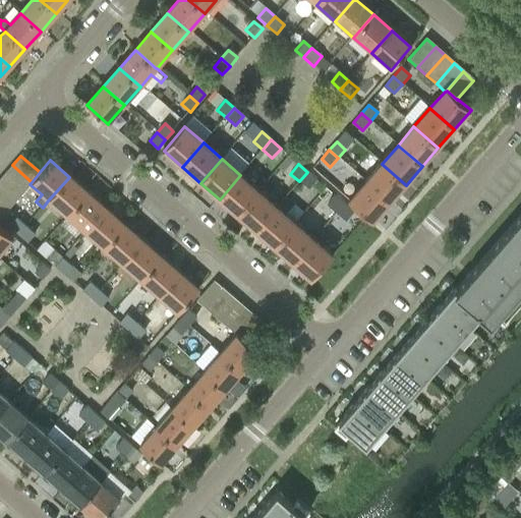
[(365,182),(390,204),(406,185),(382,164),(365,182)]
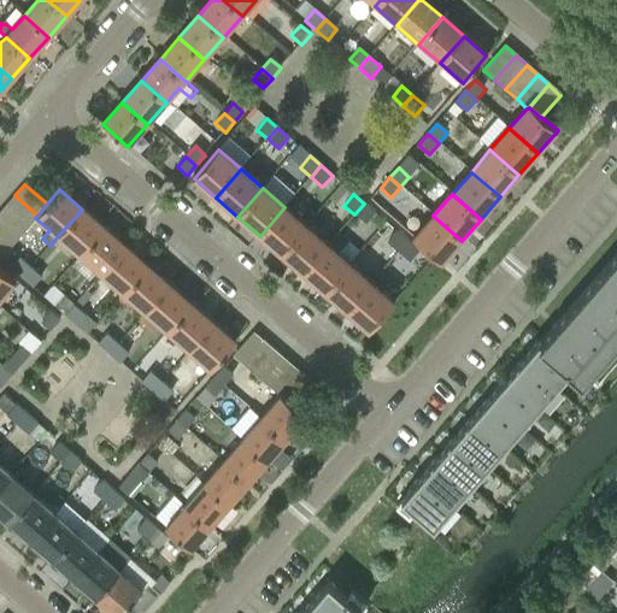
[(35,218),(37,216),(15,195),(5,206),(29,227),(35,218)]
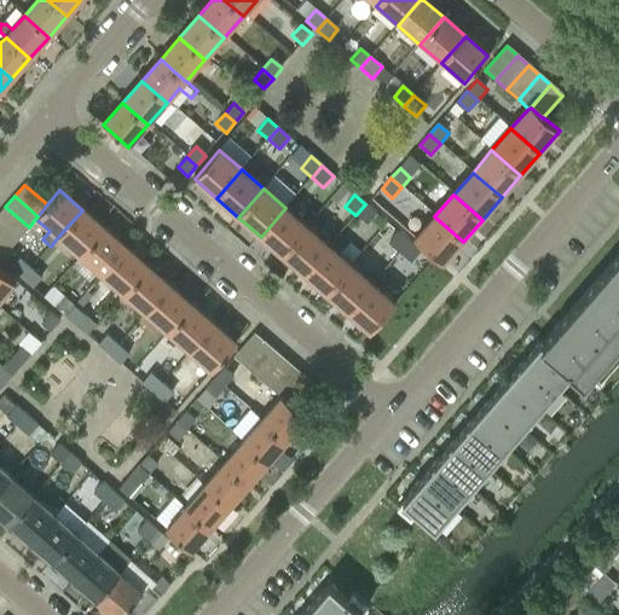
[(368,225),(377,214),(365,204),(356,215),(368,225)]
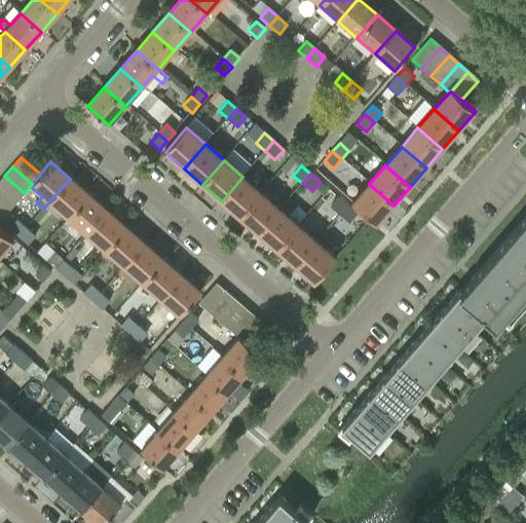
[(0,189),(16,202),(25,193),(4,176),(0,181),(0,189)]
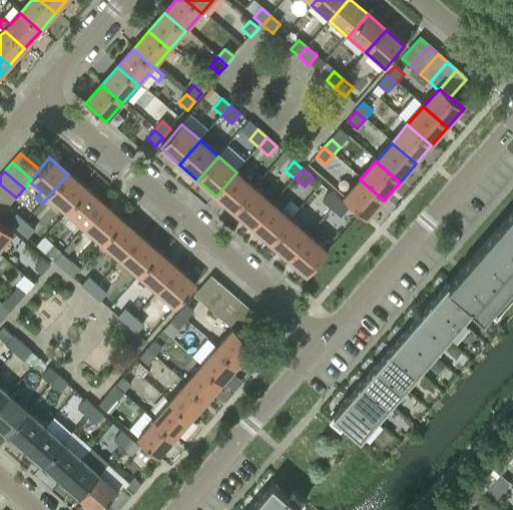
[(234,211),(254,188),(236,172),(216,196),(234,211)]
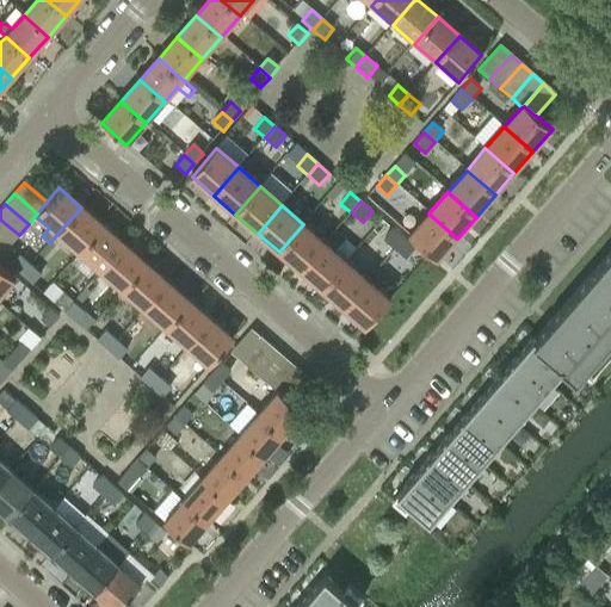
[(103,225),(81,208),(56,235),(78,254),(103,225)]
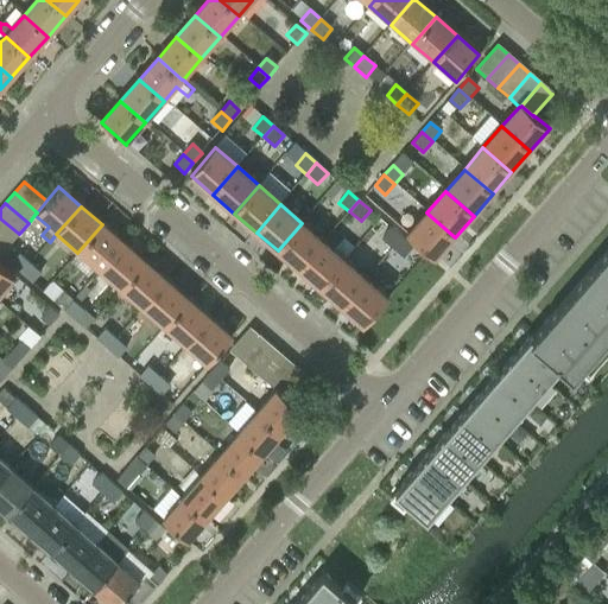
[(455,237),(426,213),(407,234),(436,259),(455,237)]
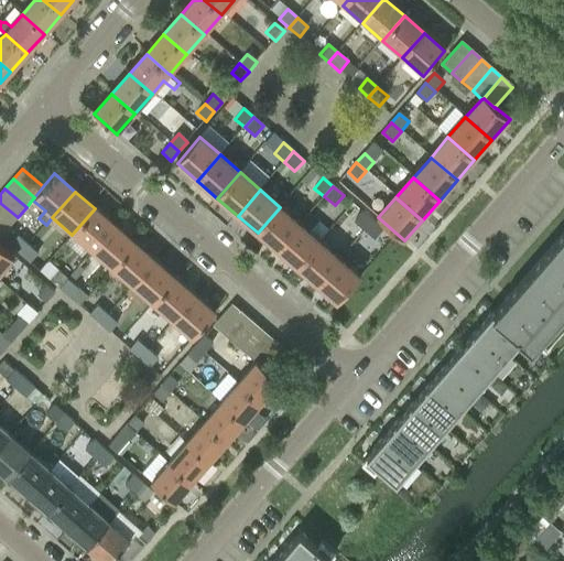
[(0,203),(0,220),(8,228),(18,217),(0,203)]
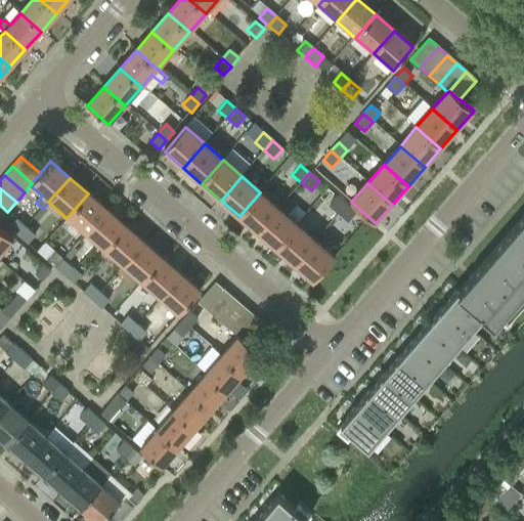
[(260,192),(239,216),(258,232),(279,208),(260,192)]
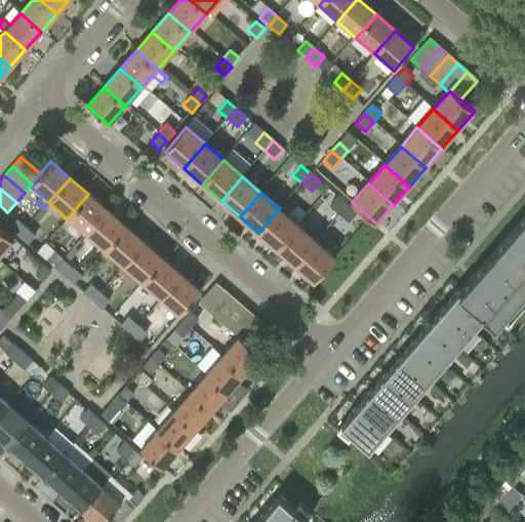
[(107,210),(88,194),(67,218),(86,235),(107,210)]
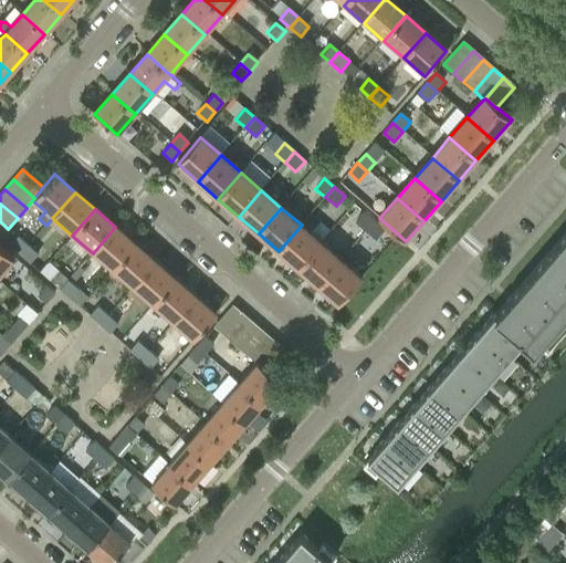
[(365,232),(374,222),(364,214),(355,223),(365,232)]
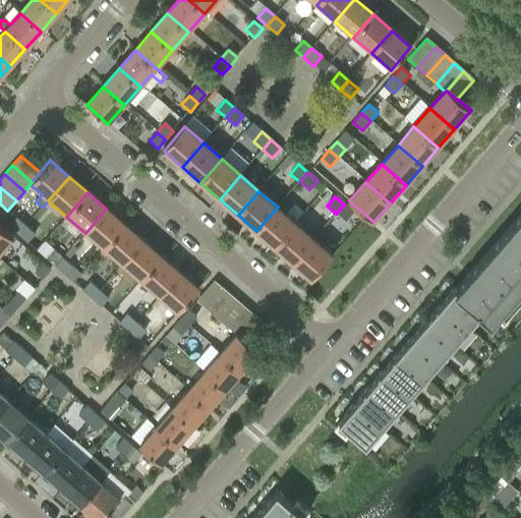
[(344,205),(336,214),(346,222),(354,213),(344,205)]
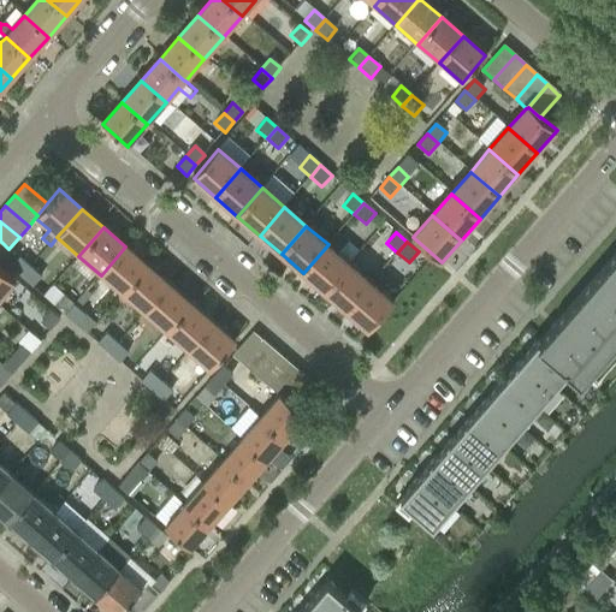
[(303,273),(325,292),(350,263),(329,244),(303,273)]
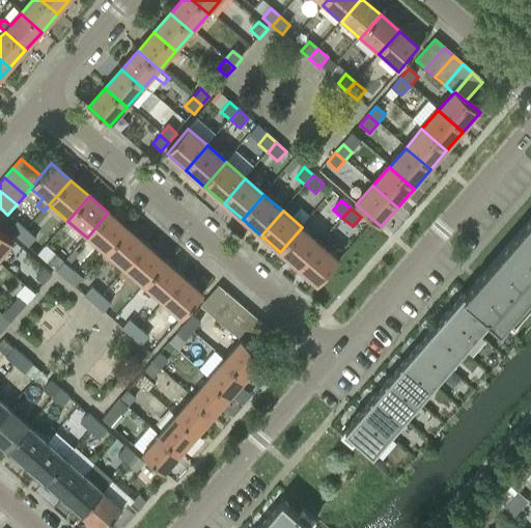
[(106,253),(127,229),(108,213),(87,238),(106,253)]
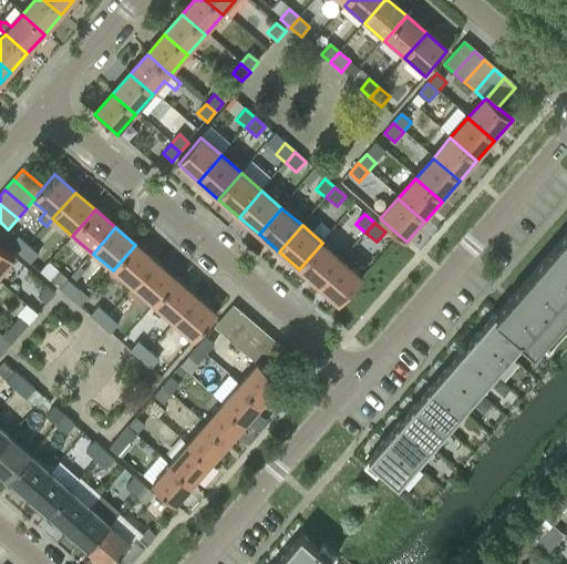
[(497,315),(497,316),(525,340),(525,341),(535,351),(560,321),(566,314),(566,235),(522,288),(497,315)]
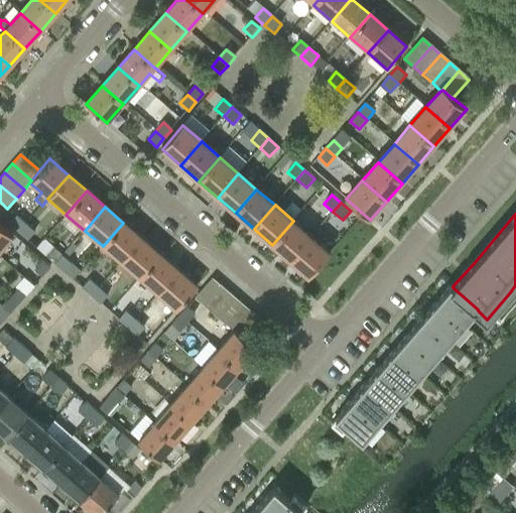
[(17,217),(9,225),(18,234),(26,225),(17,217)]
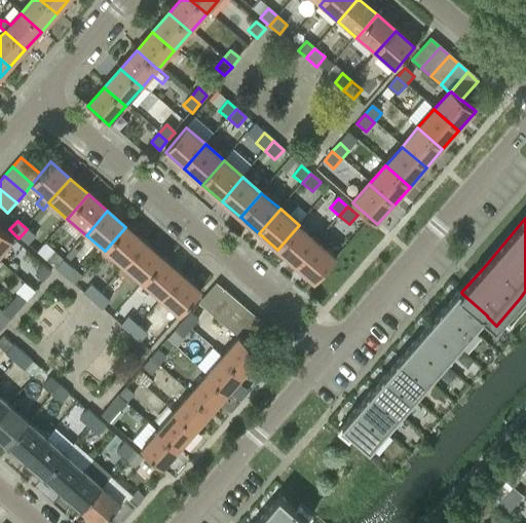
[(317,241),(299,225),(277,250),(296,266),(317,241)]
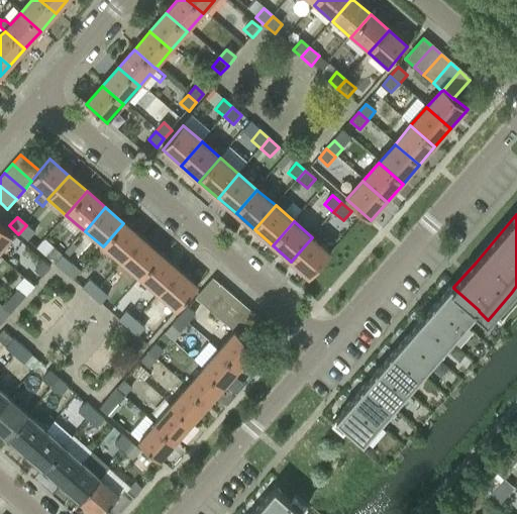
[(115,270),(141,238),(123,223),(103,246),(114,257),(108,264),(115,270)]
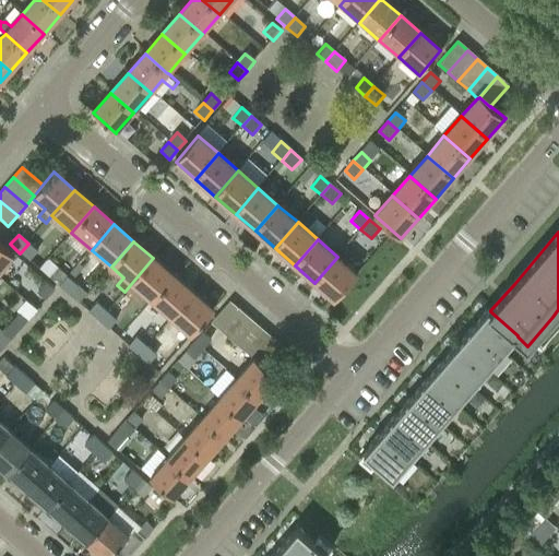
[(0,243),(0,272),(14,256),(0,243)]
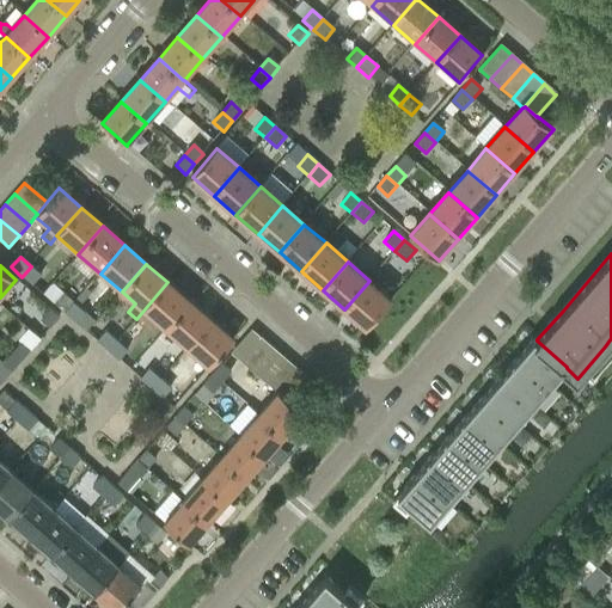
[(31,266),(22,277),(32,287),(42,275),(31,266)]
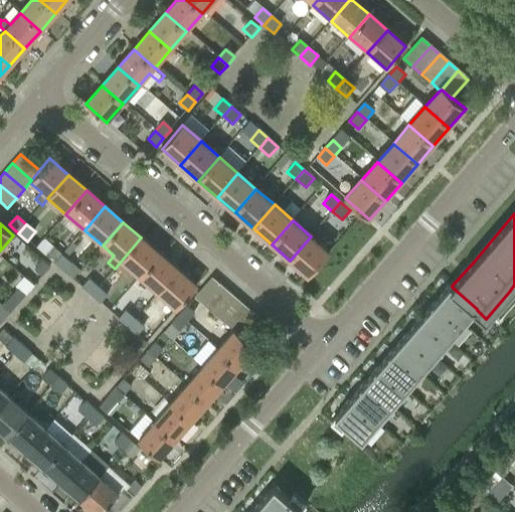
[(309,277),(329,252),(311,236),(290,261),(309,277)]
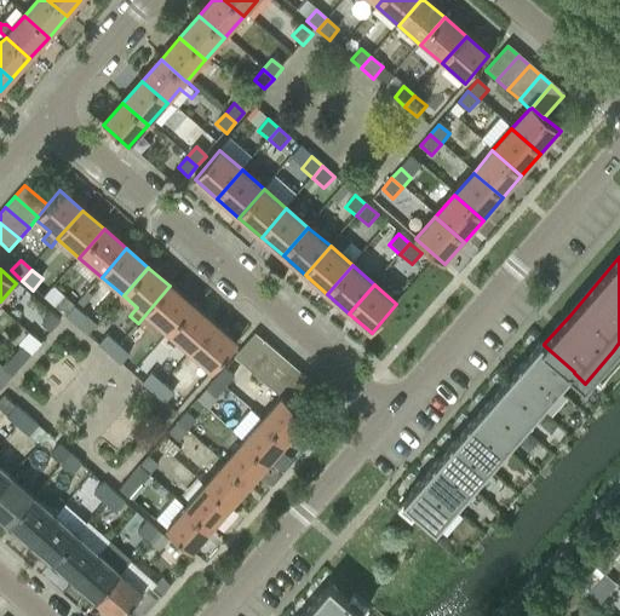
[(191,305),(170,286),(138,323),(148,332),(155,323),(167,334),(191,305)]
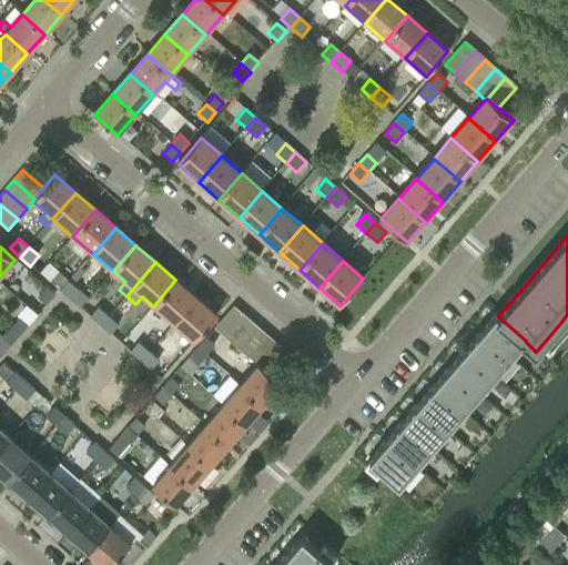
[(59,273),(50,283),(60,292),(69,282),(59,273)]
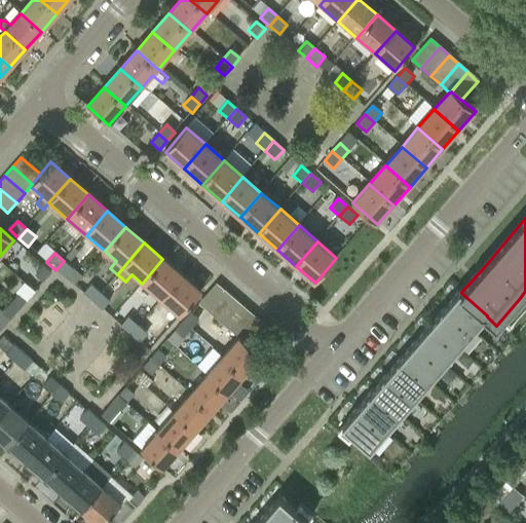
[(181,275),(162,259),(142,284),(160,299),(181,275)]
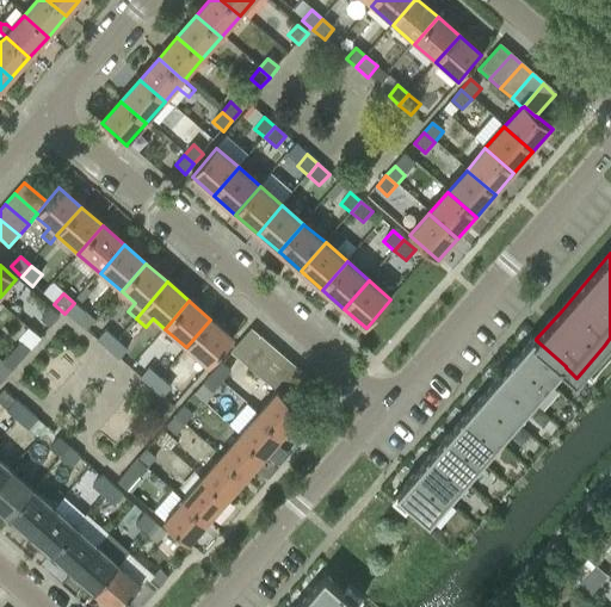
[(74,303),(65,314),(76,323),(86,313),(74,303)]
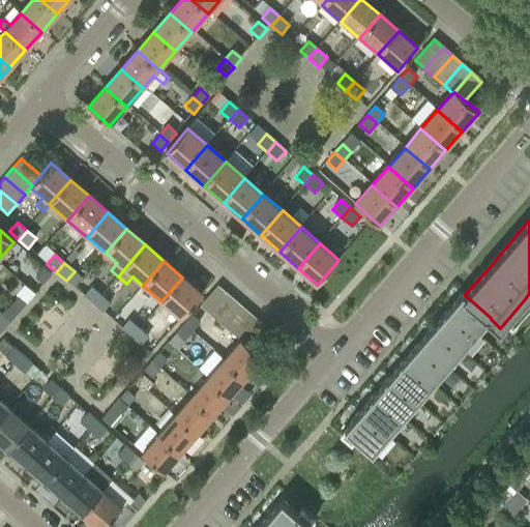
[(43,268),(42,268),(35,277),(43,285),(52,275),(43,268)]
